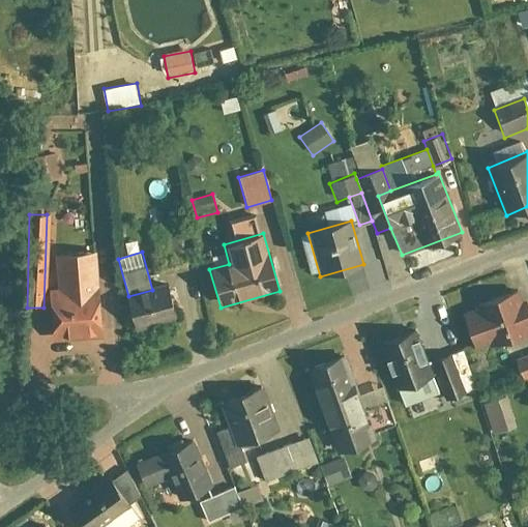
[(48,293),(53,343),(101,339),(93,254),(55,258),(58,292),(48,293)]
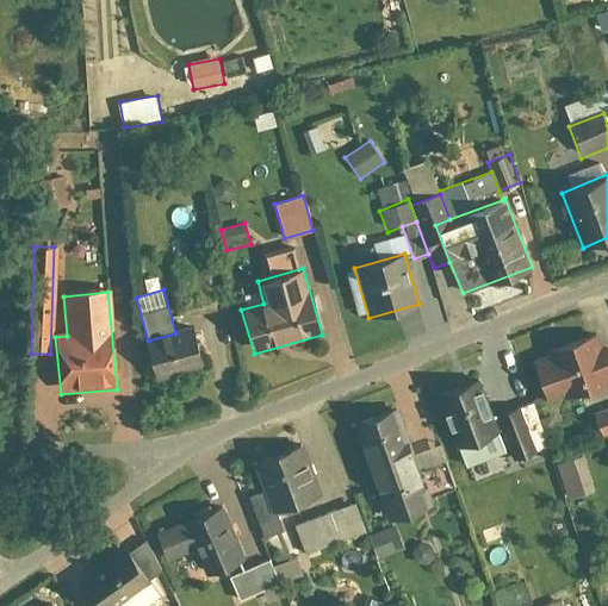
[(148,341),(159,383),(204,372),(193,329),(175,333),(148,341)]
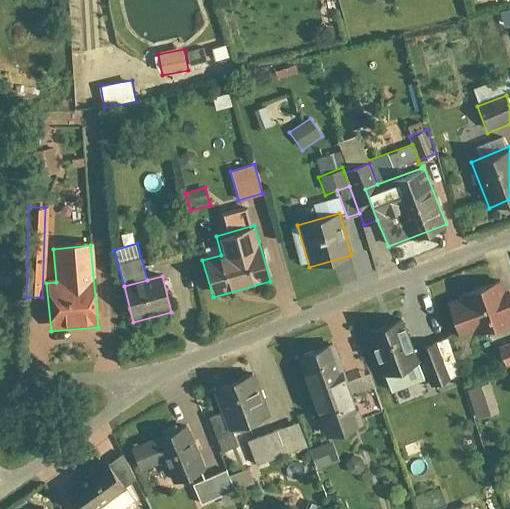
[(447,299),(462,339),(509,320),(509,310),(499,280),(447,299)]
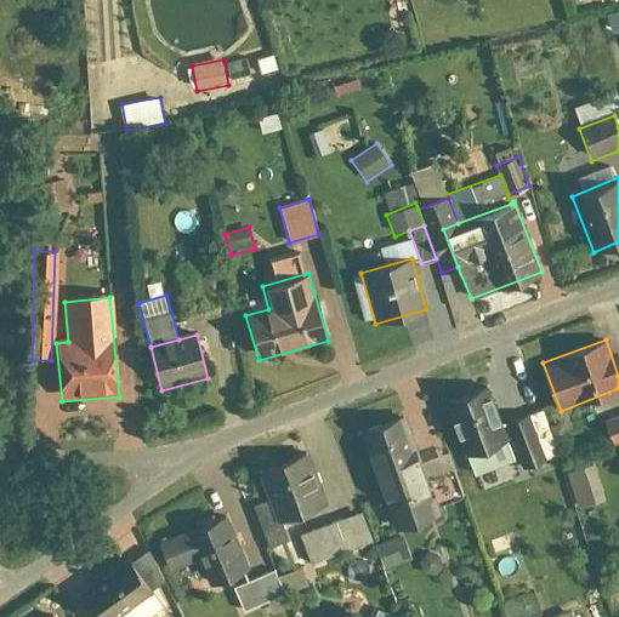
[(444,400),(466,455),(507,438),(486,384),(444,400)]
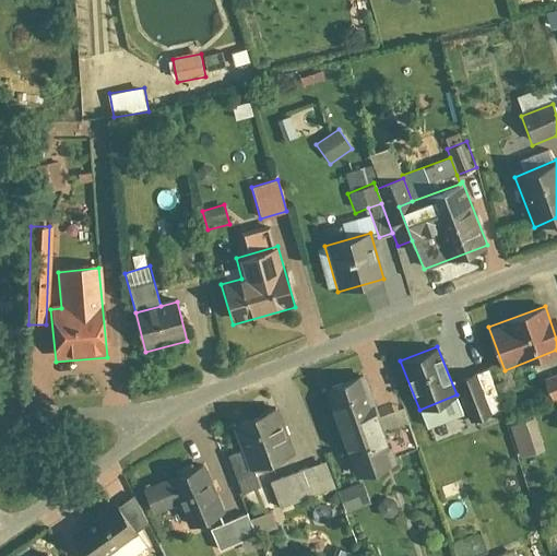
[(475,374),(455,381),(470,422),(490,414),(475,374)]
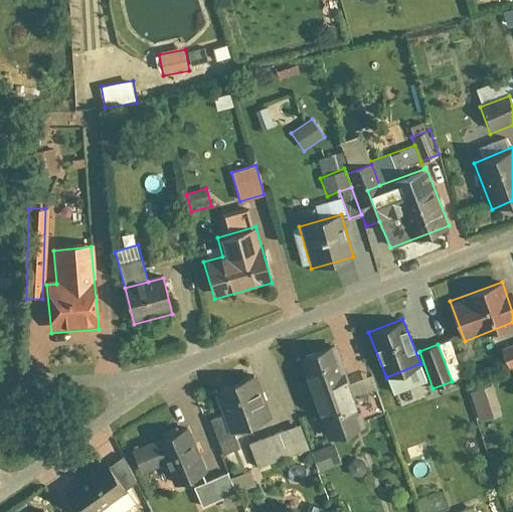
[(298,359),(328,440),(365,425),(335,345),(298,359)]
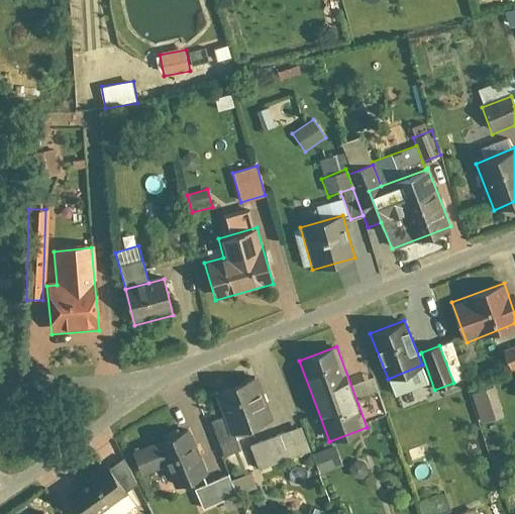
[(514,346),(503,350),(509,371),(514,369),(514,346)]
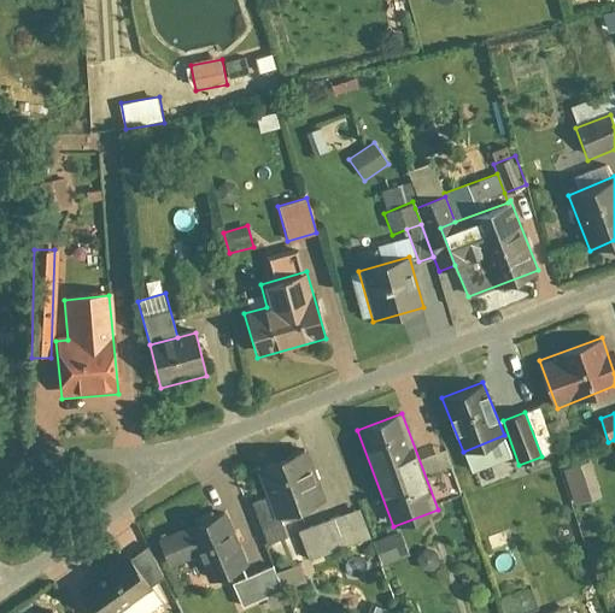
[(256,467),(274,517),(323,497),(305,449),(256,467)]
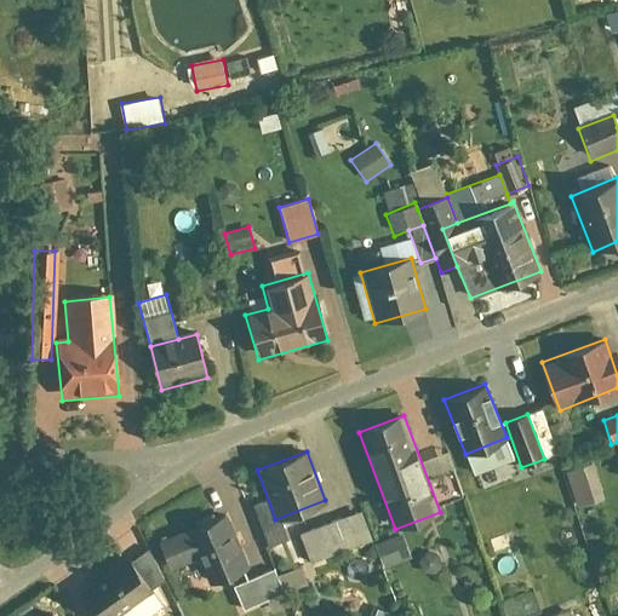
[(595,465),(567,473),(578,507),(606,499),(595,465)]
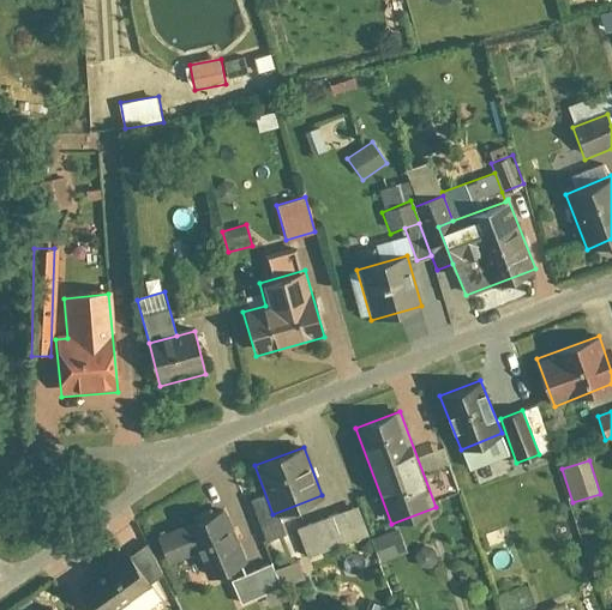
[(357,509),(297,529),(305,554),(365,533),(357,509)]
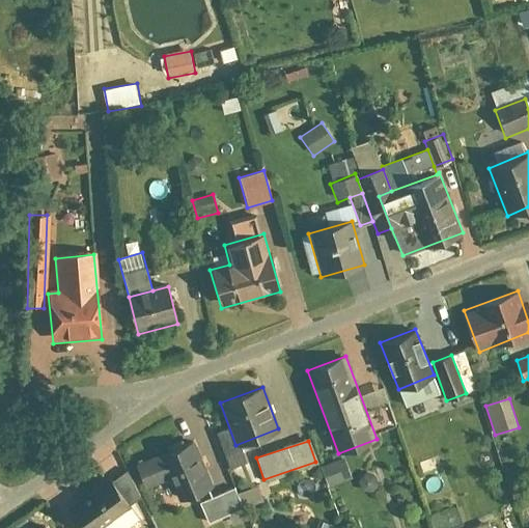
[(212,488),(193,442),(136,465),(146,489),(169,480),(177,501),(212,488)]
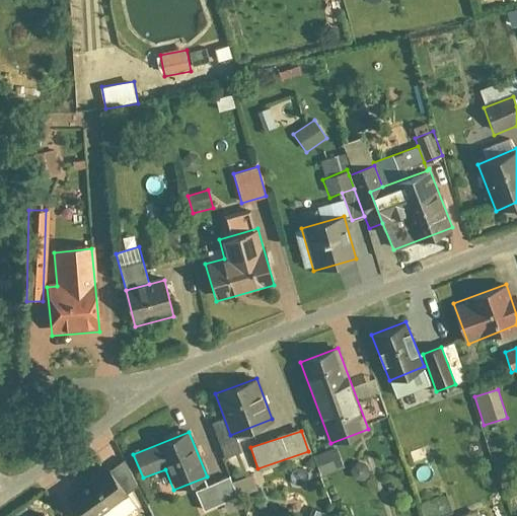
[(339,448),(318,456),(325,473),(345,465),(339,448)]
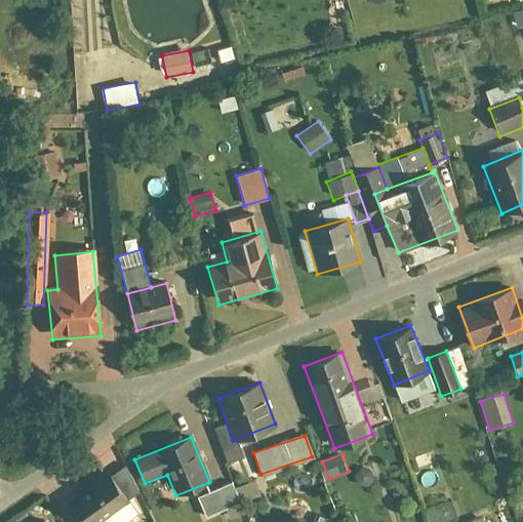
[(124,468),(111,476),(127,499),(137,493),(124,468)]
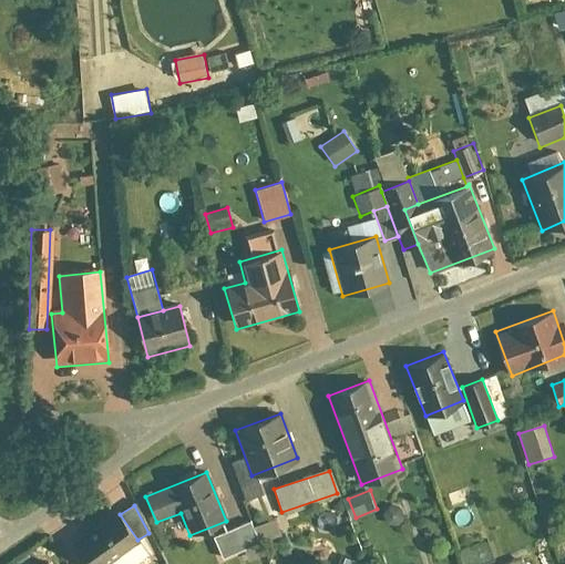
[(120,514),(71,547),(82,563),(113,563),(141,544),(137,540),(120,514)]
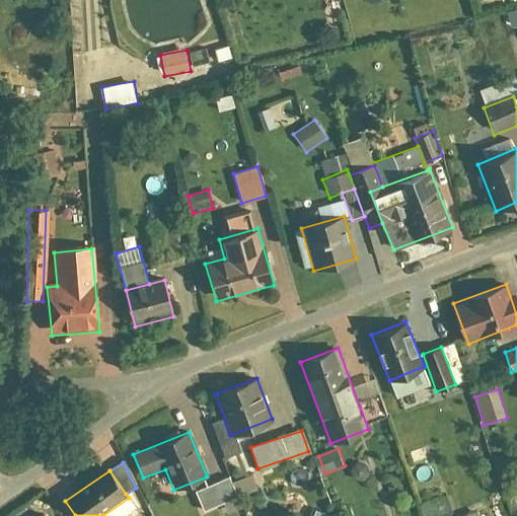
[(229,477),(194,493),(202,512),(237,497),(229,477)]
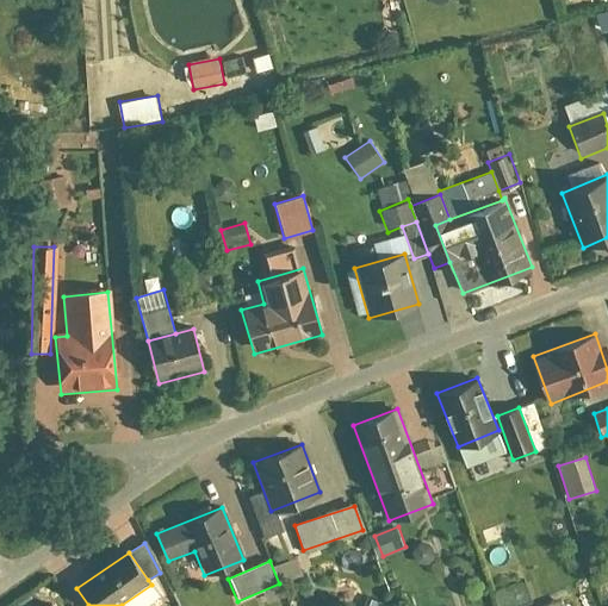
[(283,569),(287,583),(310,576),(305,562),(283,569)]
